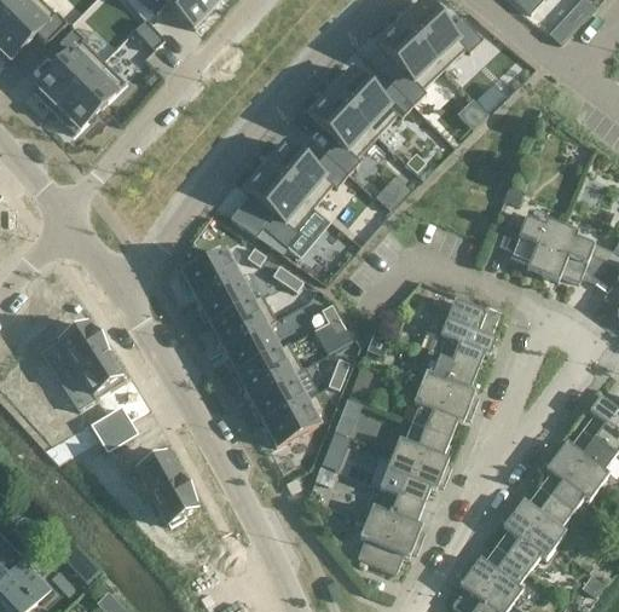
[(0,0),(0,23),(23,0),(0,0)]
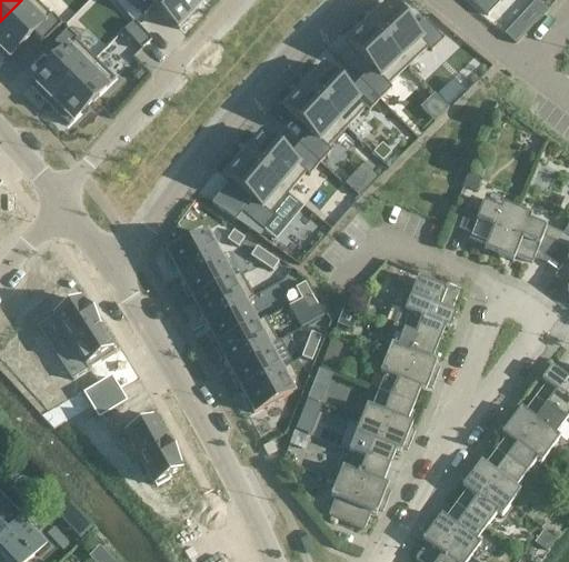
[(21,0),(0,21),(0,52),(5,57),(33,28),(43,37),(61,19),(51,9),(50,10),(40,0),(21,0)]
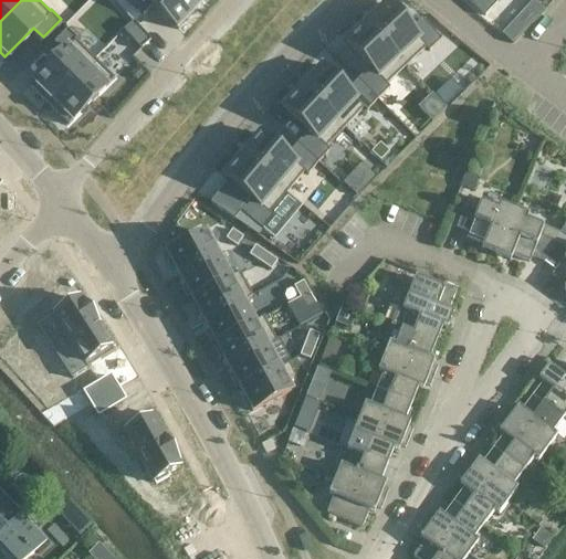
[(130,0),(142,10),(152,0),(178,24),(197,4),(191,0),(130,0)]
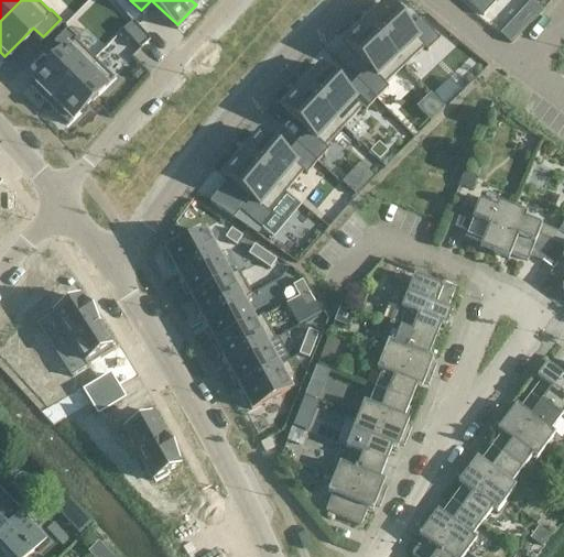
[(382,0),(364,18),(404,61),(424,43),(427,46),(440,34),(420,14),(409,25),(384,0),(382,0)]
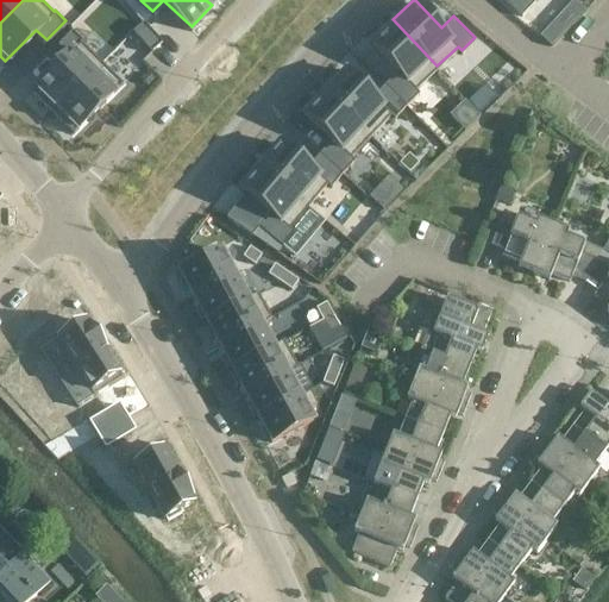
[(509,0),(522,12),(532,0),(509,0)]
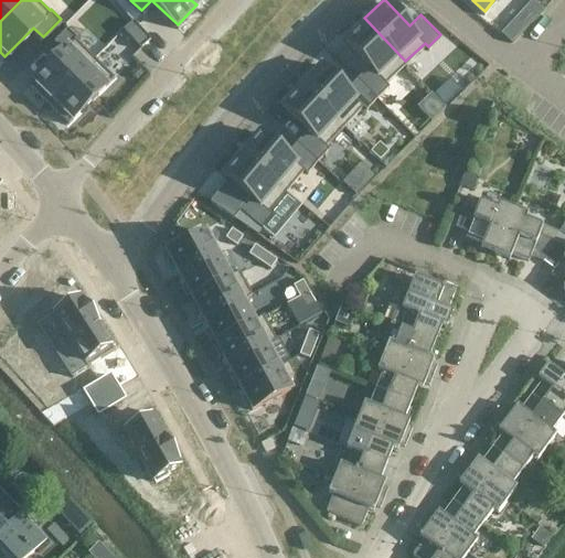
[(501,30),(510,39),(543,7),(535,0),(529,0),(501,30)]
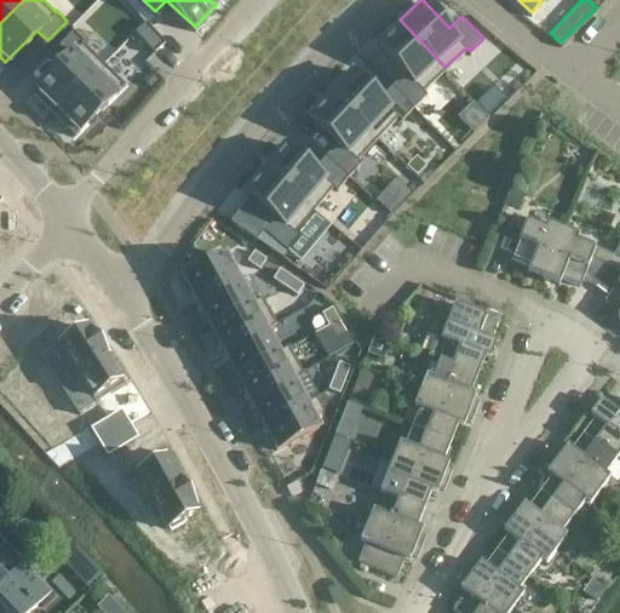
[(144,17),(133,27),(154,49),(164,38),(144,17)]
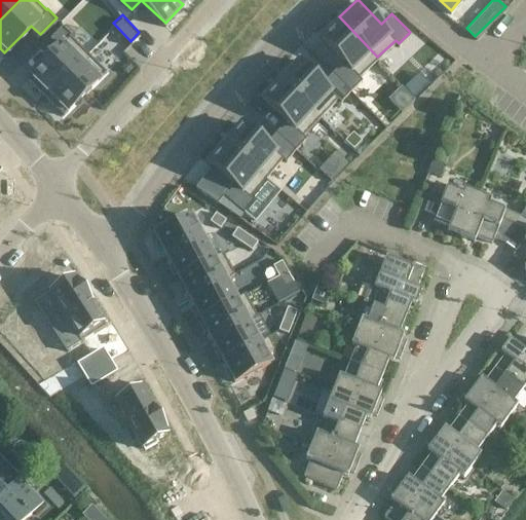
[(339,16),(321,34),(343,59),(332,69),(350,87),(362,77),(360,74),(377,57),(339,16)]
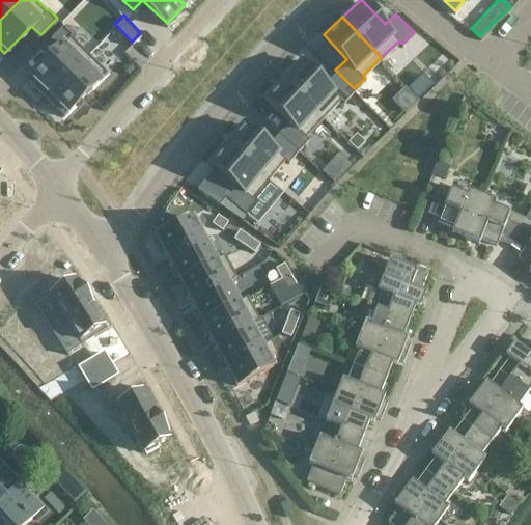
[(54,49),(27,76),(46,94),(88,51),(71,33),(72,32),(62,23),(46,39),(54,49)]
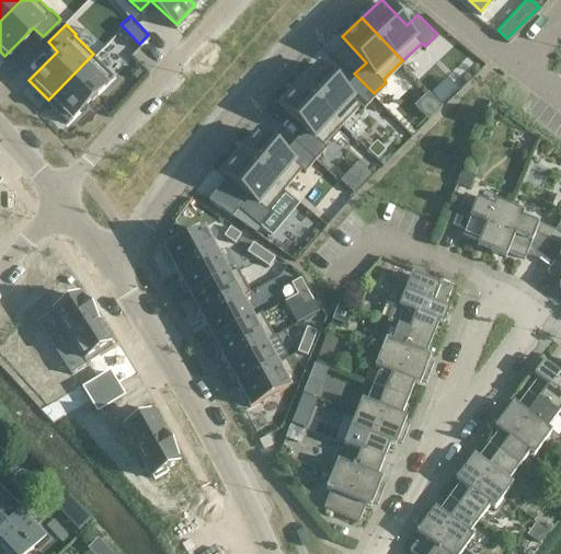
[(93,54),(48,100),(67,119),(113,73),(93,54)]
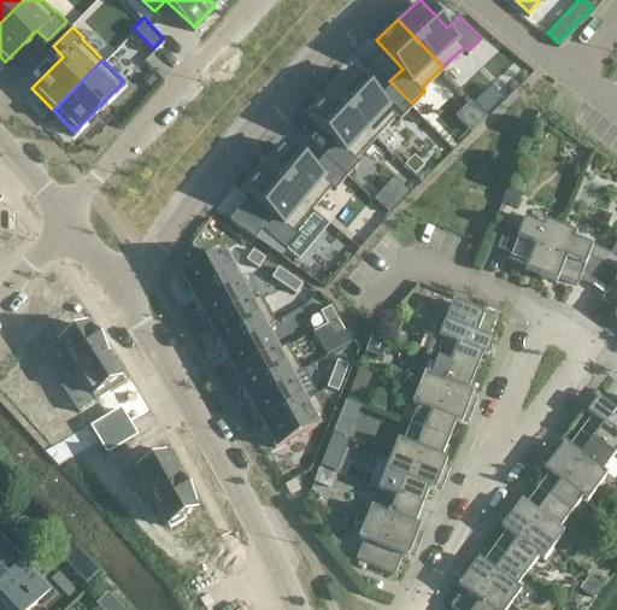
[(348,68),(328,89),(376,134),(395,112),(399,116),(411,103),(389,81),(377,94),(348,68)]
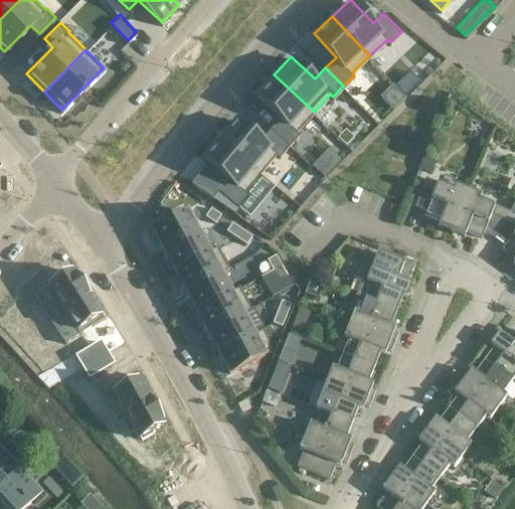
[(274,74),(256,93),(281,116),(270,127),(290,144),(300,133),(297,130),(314,112),(274,74)]
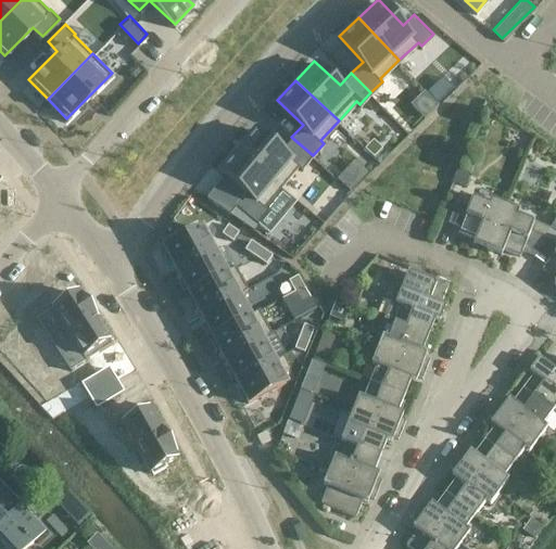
[(254,126),(237,147),(281,184),(299,164),(302,167),(313,155),(291,137),(281,149),(254,126)]
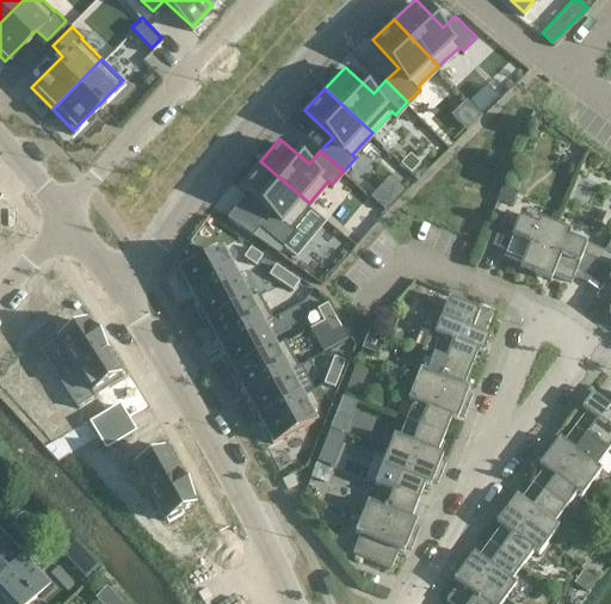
[(260,161),(240,184),(270,210),(259,223),(283,242),(295,228),(291,226),(309,203),(260,161)]
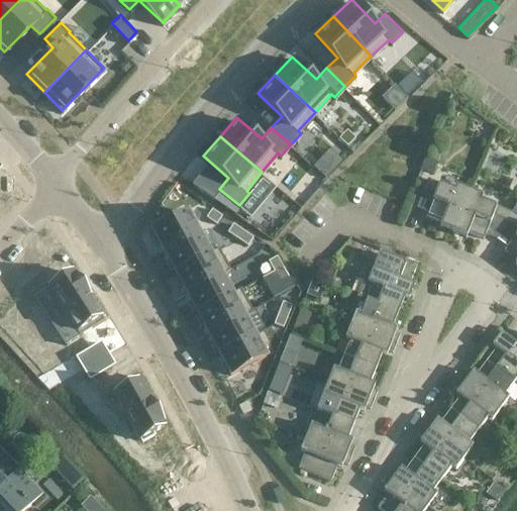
[(424,183),(425,183),(417,203),(428,208),(426,212),(442,218),(440,222),(453,227),(470,187),(456,181),(454,186),(428,175),(424,183)]
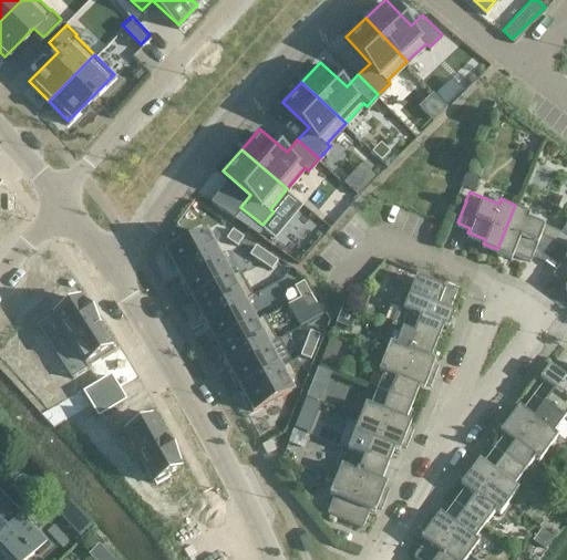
[(515,205),(497,249),(512,256),(514,250),(531,257),(533,252),(545,258),(557,237),(562,228),(528,215),(529,210),(515,205)]
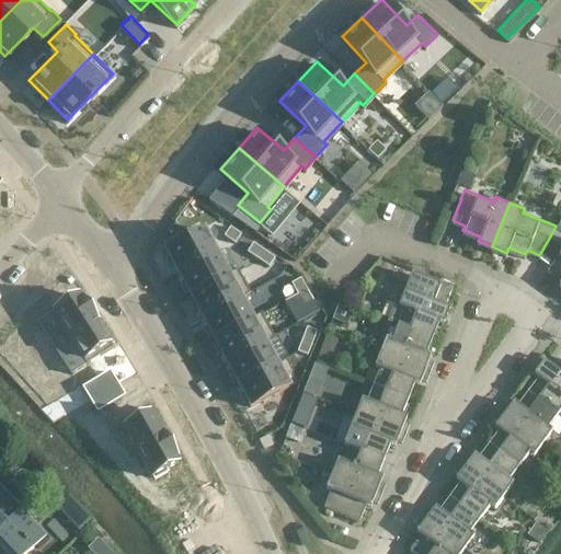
[(230,222),(224,231),(235,239),(240,230),(230,222)]
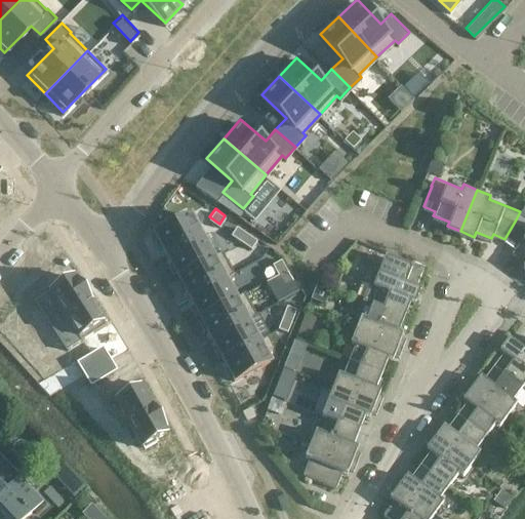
[(156,235),(154,236),(159,246),(162,244),(166,253),(202,234),(191,211),(155,232),(156,235)]
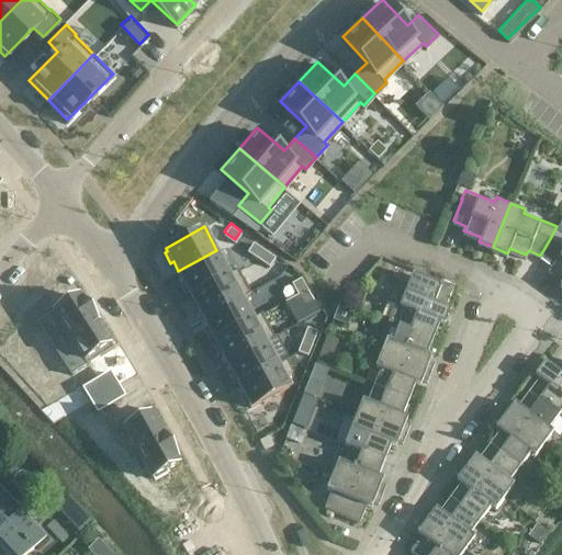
[(561,230),(557,226),(552,235),(561,242),(561,249),(549,268),(561,276),(561,280),(560,283),(561,283),(561,230)]
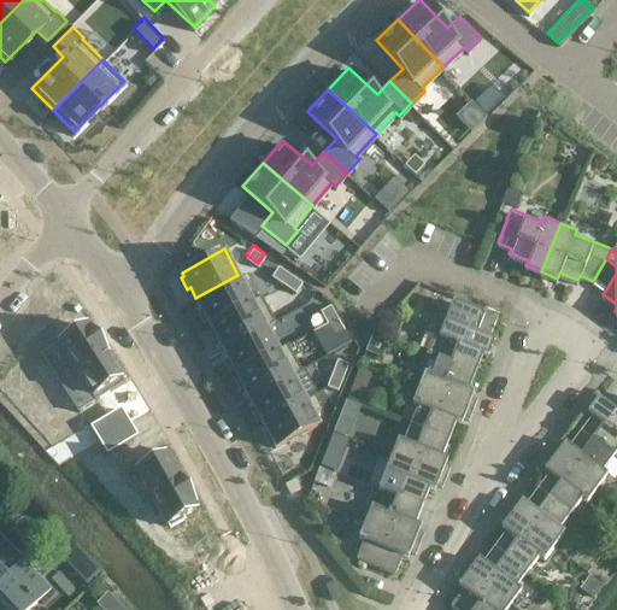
[(278,263),(271,273),(283,281),(291,271),(278,263)]
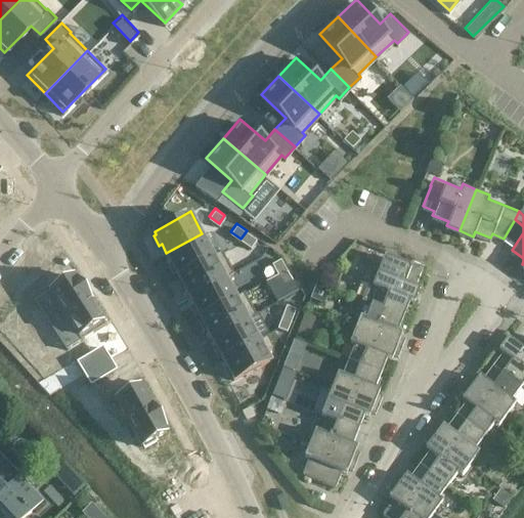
[(247,230),(241,239),(251,246),(256,236),(247,230)]
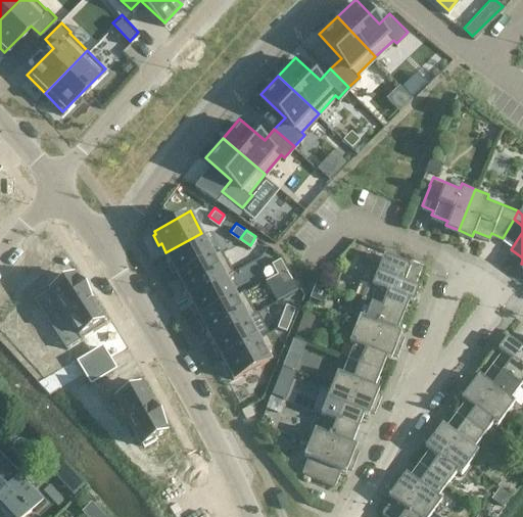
[(201,233),(165,252),(171,261),(168,263),(173,272),(176,271),(177,273),(222,248),(221,247),(212,252),(201,233)]
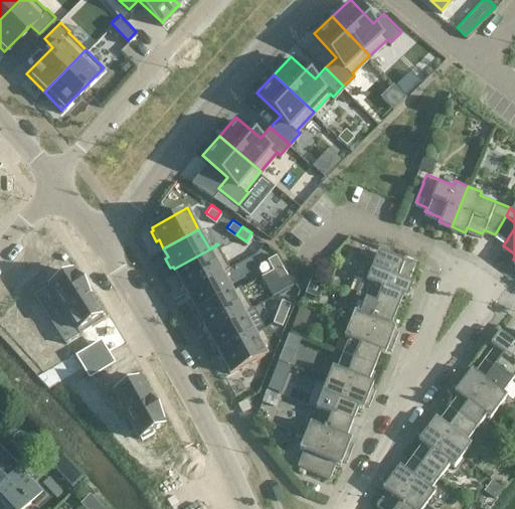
[(175,271),(172,272),(178,282),(180,280),(185,289),(228,265),(218,244),(174,269),(175,271)]
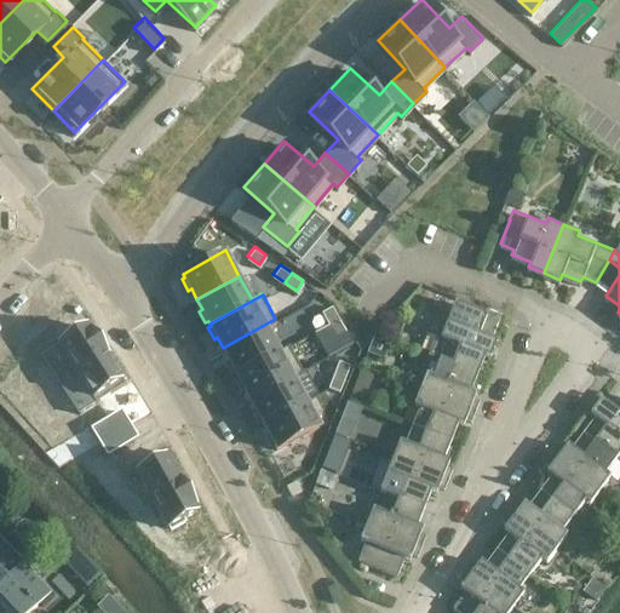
[(429,348),(429,350),(478,370),(486,351),(491,354),(498,337),(480,330),(486,311),(454,298),(441,333),(436,331),(429,348)]
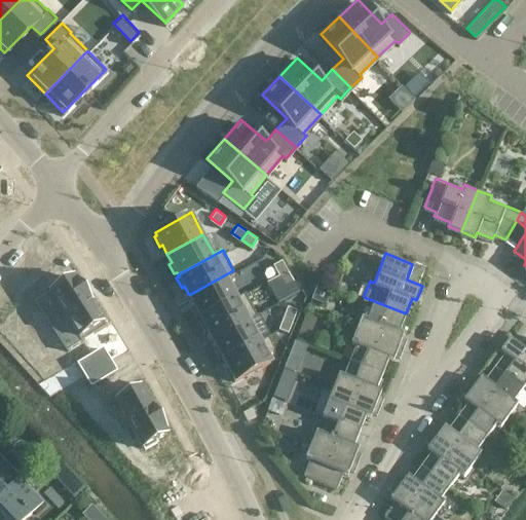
[(282,257),(272,262),(278,272),(288,268),(282,257)]
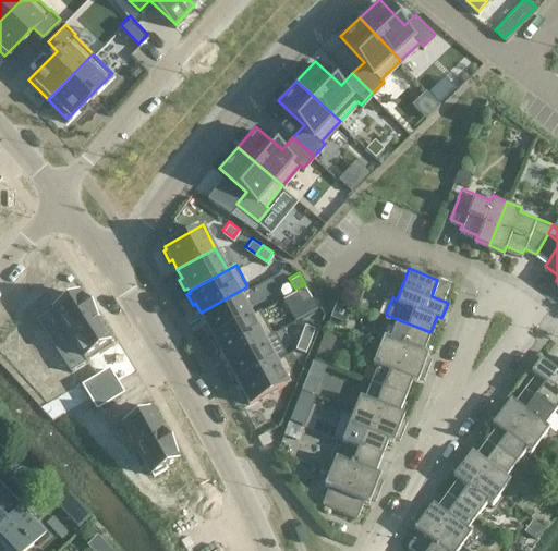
[(305,284),(295,289),(302,301),(312,295),(305,284)]
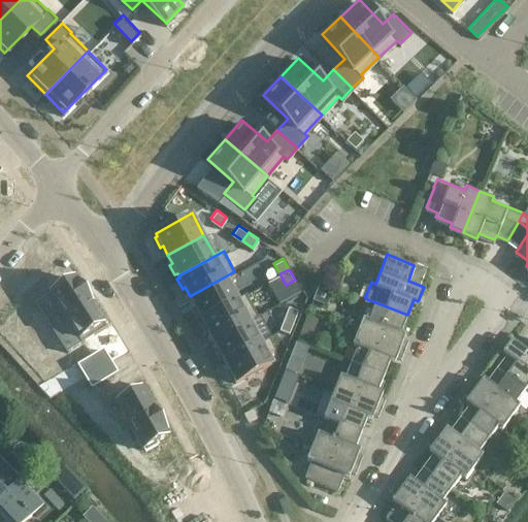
[(234,271),(190,296),(195,304),(192,306),(197,316),(200,315),(201,317),(246,292),(245,291),(237,296),(227,276),(235,272),(234,271)]
